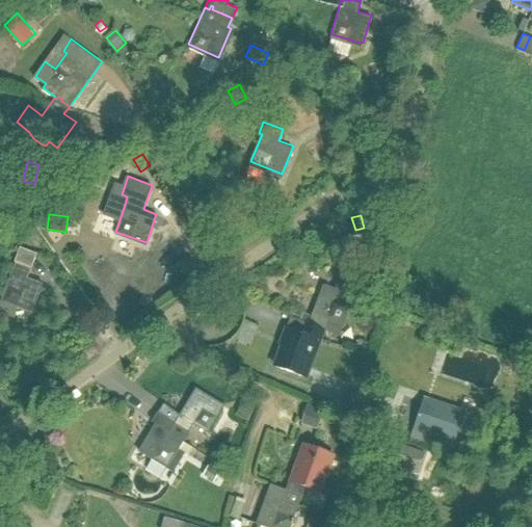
[(32,310),(42,282),(27,277),(35,253),(19,246),(1,299),(32,310)]
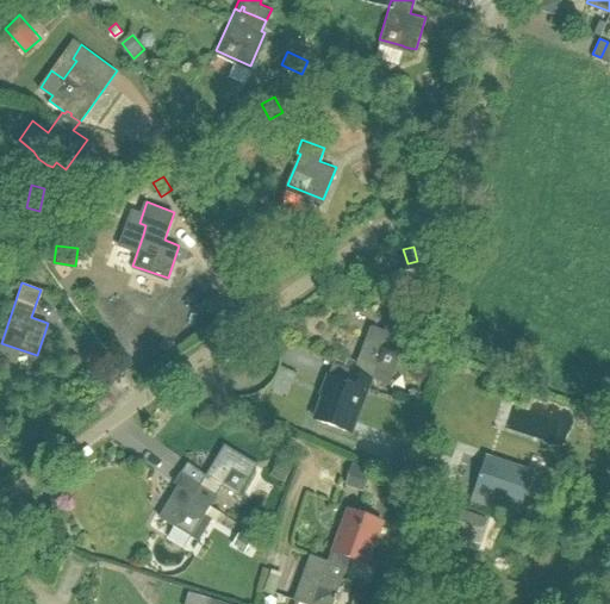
[(356,354),(353,366),(361,369),(362,366),(368,369),(367,374),(371,375),(372,375),(388,381),(411,318),(391,311),(385,328),(371,323),(359,355),(356,354)]
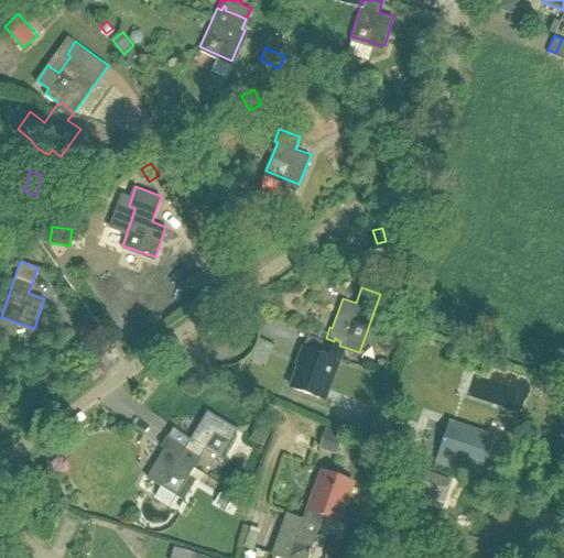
[(295,363),(288,385),(299,389),(323,397),(337,358),(339,356),(343,347),(339,346),(340,341),(335,338),(334,341),(326,338),(325,340),(307,332),(303,343),(301,342),(293,363),(295,363)]
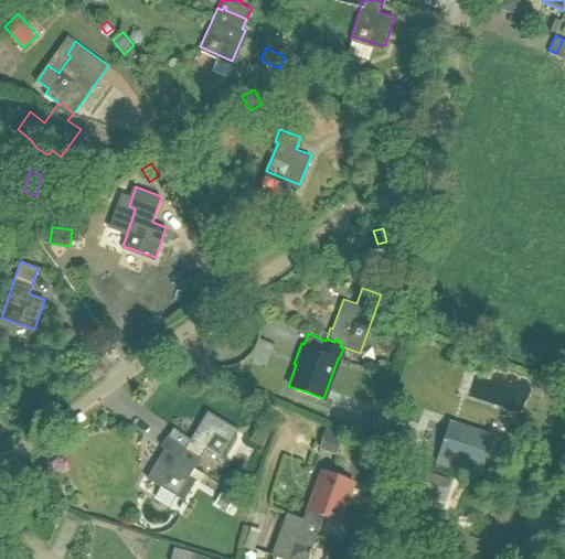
[(334,416),(343,389),(329,385),(320,411),(334,416)]
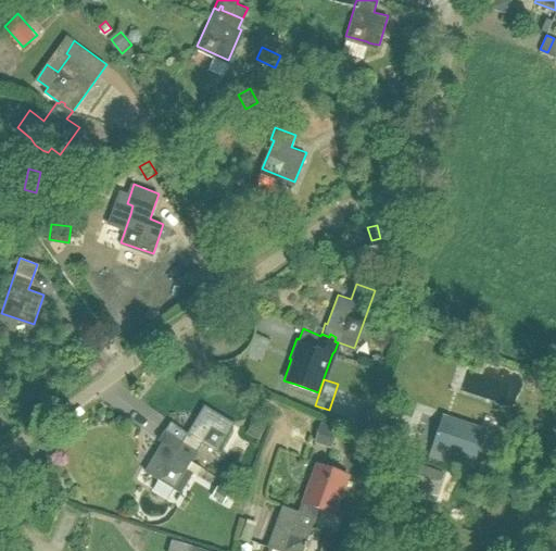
[(192,449),(194,451),(201,441),(215,450),(231,422),(202,404),(187,429),(180,440),(186,443),(188,441),(194,446),(192,449)]
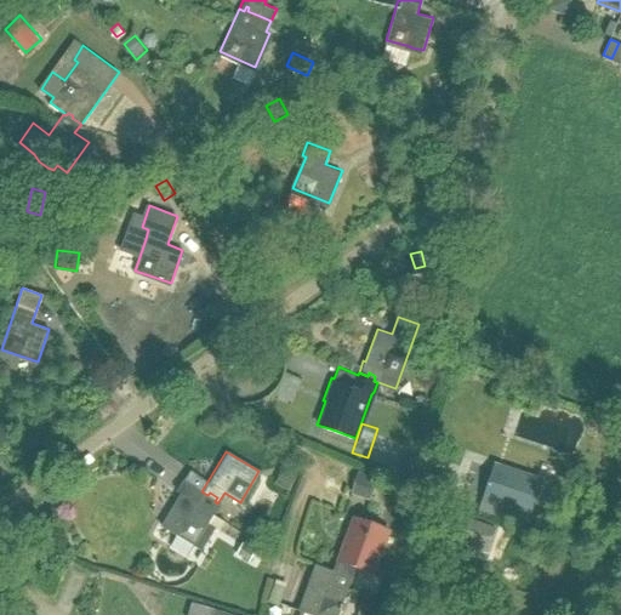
[(494,461),(482,496),(484,497),(529,514),(542,479),(494,461)]
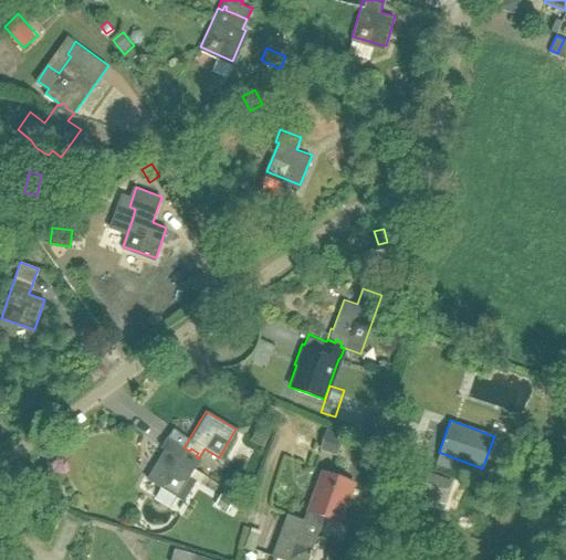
[(259,425),(252,437),(262,443),(270,431),(259,425)]
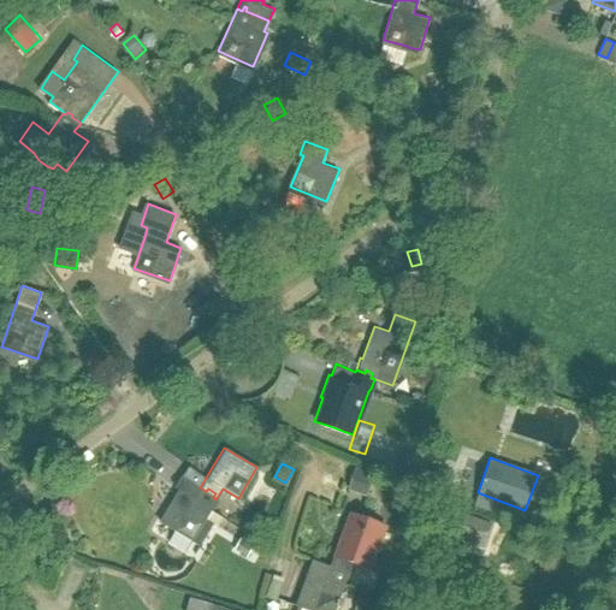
[(371,496),(374,483),(354,477),(350,490),(371,496)]
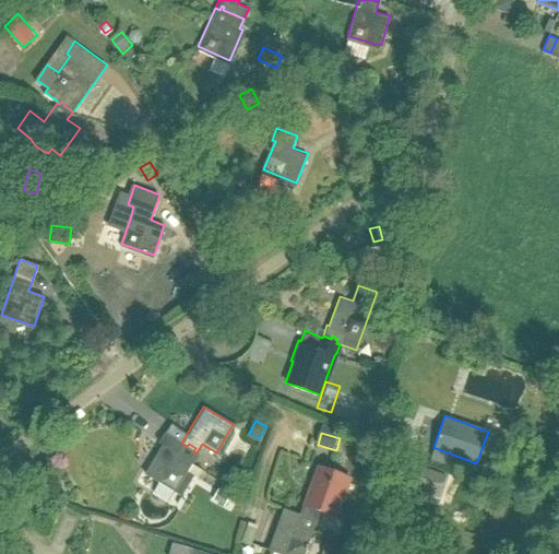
[(187,468),(195,454),(193,451),(195,448),(189,444),(187,446),(181,443),(175,452),(162,445),(145,472),(174,490),(187,468)]
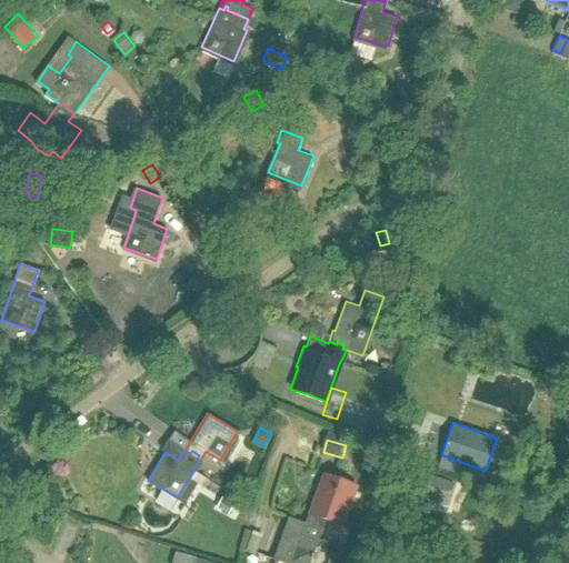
[(443,455),(440,464),(483,481),(487,471),(485,471),(443,455)]
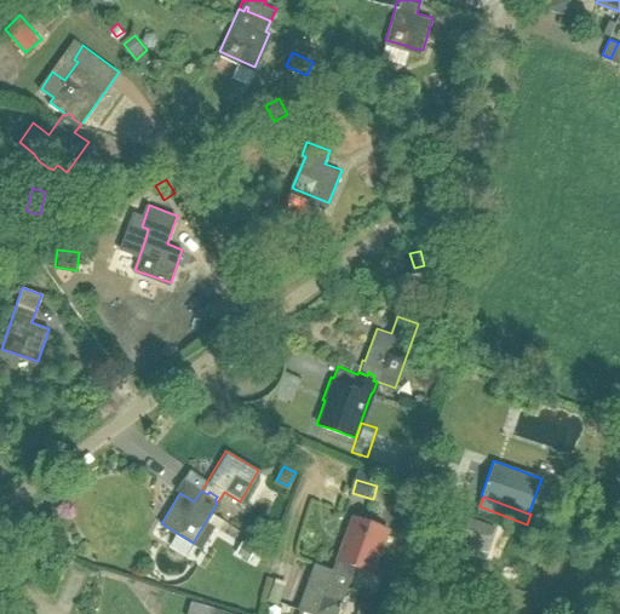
[(346,577),(350,578),(355,566),(374,574),(391,528),(352,514),(333,568),(327,566),(340,572),(342,568),(348,571),(346,577)]
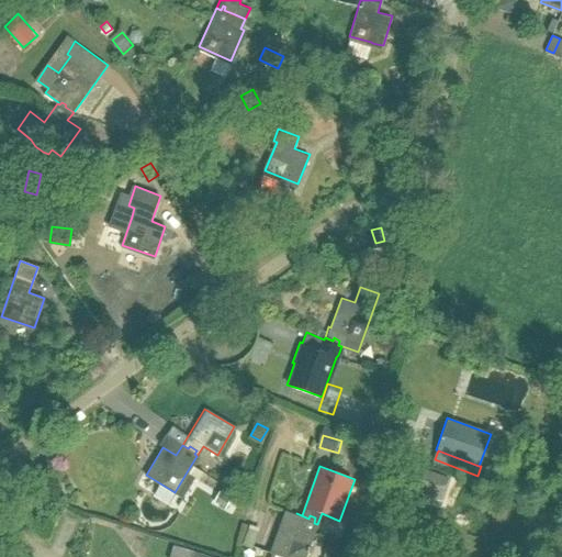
[(451,476),(424,466),(415,491),(442,501),(451,476)]
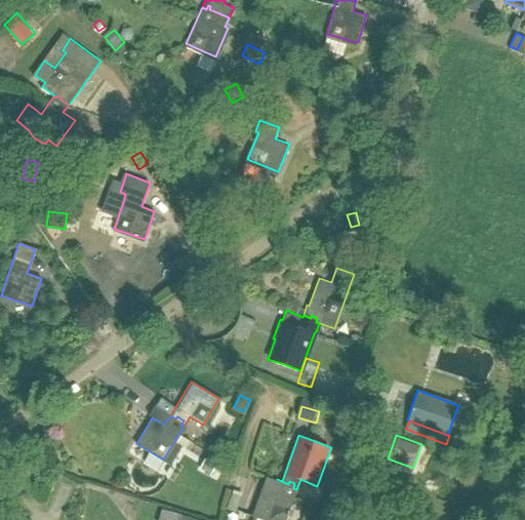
[(175,439),(163,460),(169,463),(182,443),(175,439)]
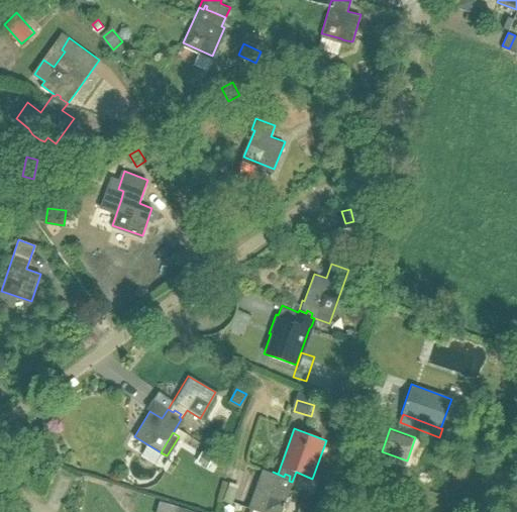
[(209,466),(214,454),(203,449),(198,459),(209,466)]
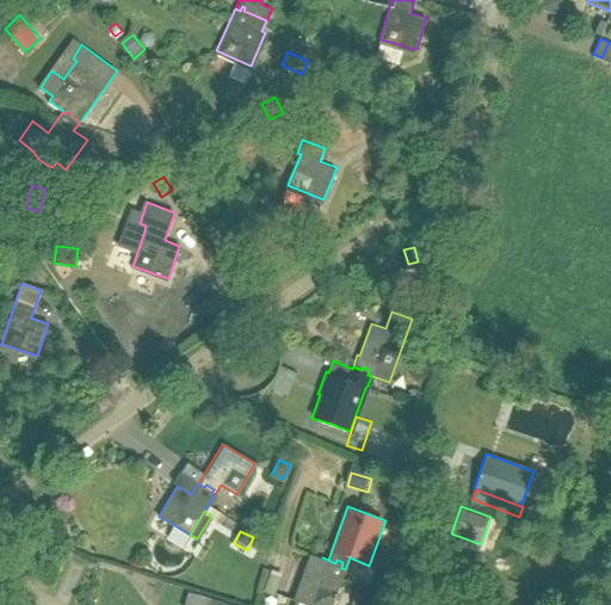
[(38,548),(42,539),(32,536),(30,544),(38,548)]
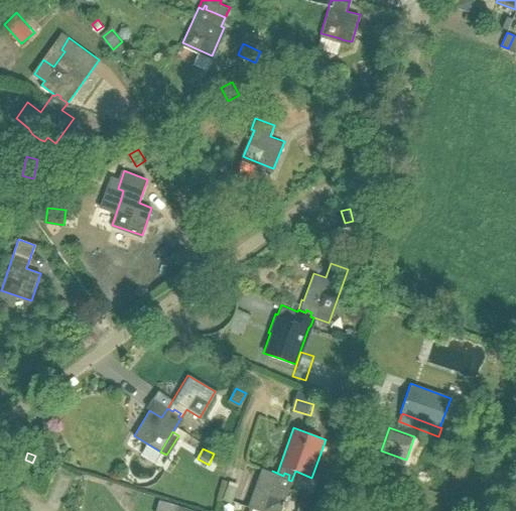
[(283,476),(272,471),(261,467),(258,477),(248,505),(264,510),(278,510),(287,488),(289,488),(291,481),(288,480),(289,475),(284,473),(283,476)]
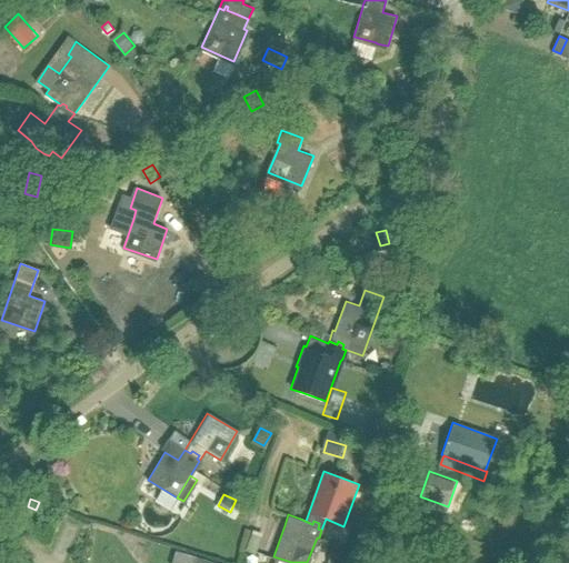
[(337,562),(352,562),(356,554),(337,548),(331,561),(337,562)]
